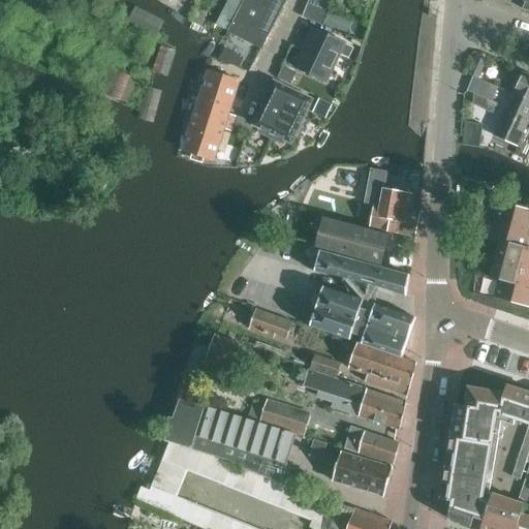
[(244,1),(240,0),(224,0),(212,24),(228,32),(244,1)]
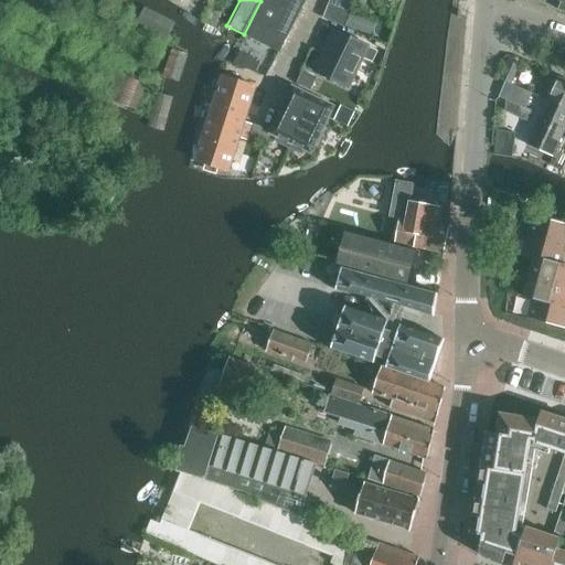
[(260,0),(260,1),(244,34),(279,52),(305,0),(260,0)]
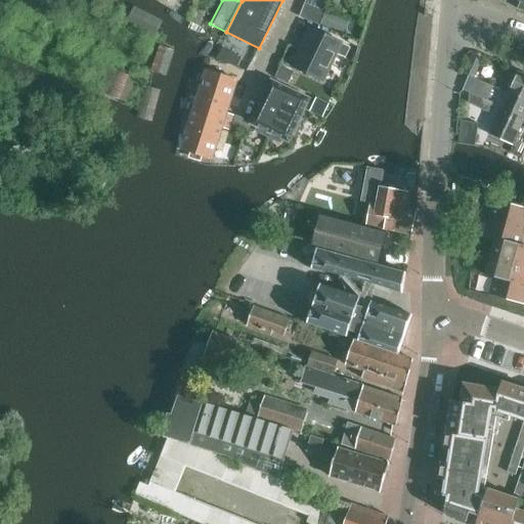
[(307,0),(300,17),(319,26),(330,0),(307,0)]
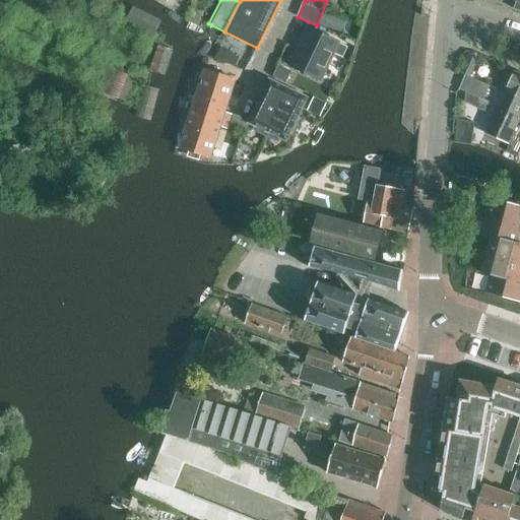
[(519,0),(510,0),(516,2),(514,9),(519,11),(519,0)]
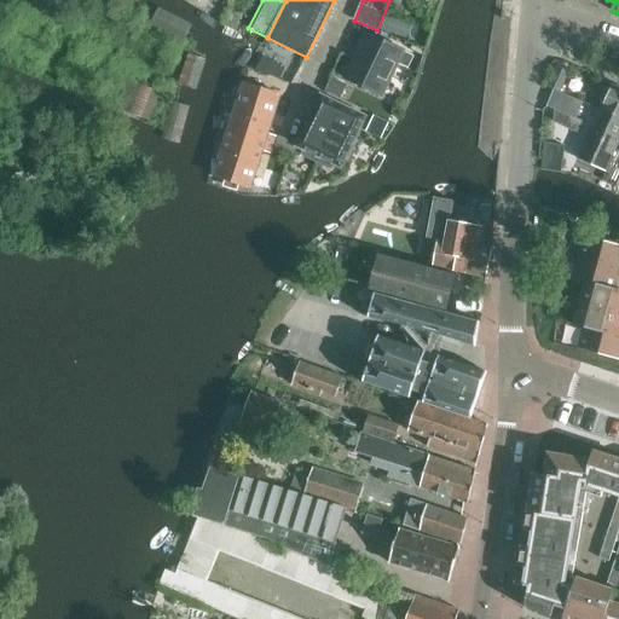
[(150,24),(183,41),(191,27),(158,9),(150,24)]
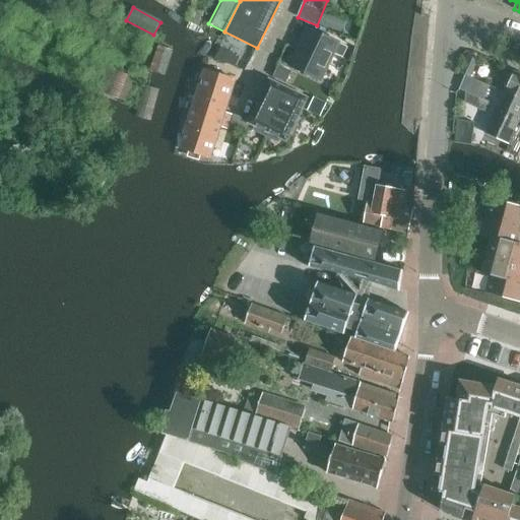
[(332,53),(335,55),(342,58),(347,48),(337,43),(309,28),(290,67),(319,80),(332,53)]
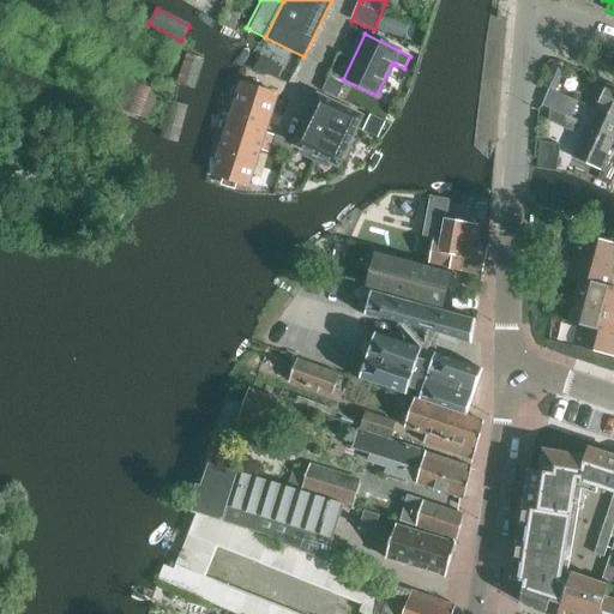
[(178,84),(193,89),(203,60),(187,54),(178,84)]
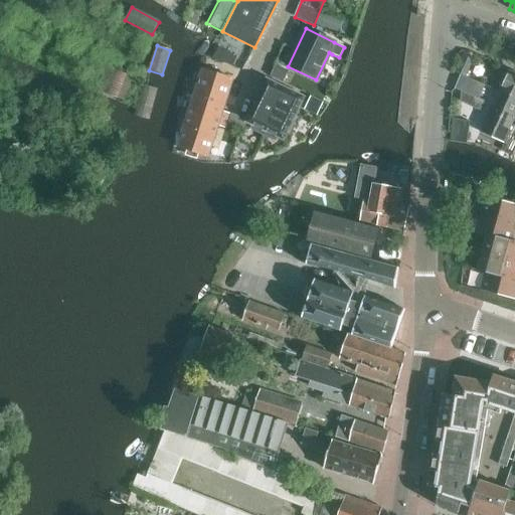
[(473,60),(463,56),(456,71),(466,76),(473,60)]
